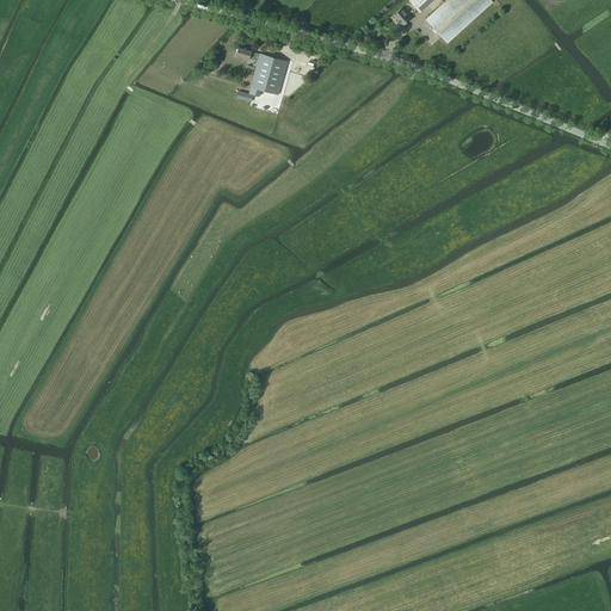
[(409,0),(409,1),(419,11),(430,0),(409,0)]
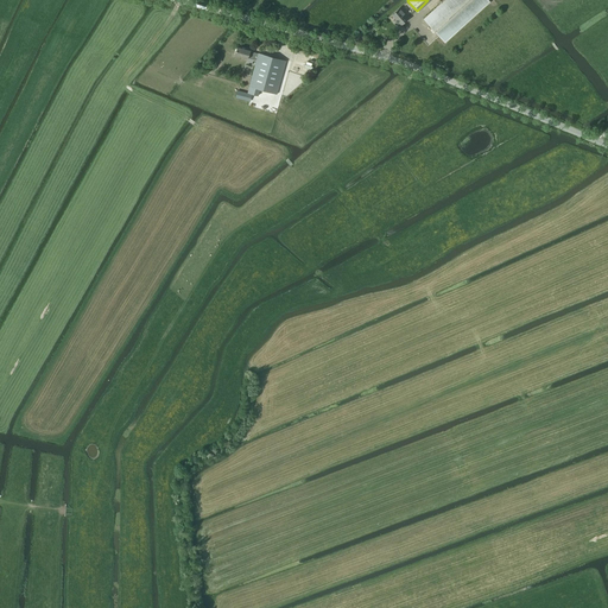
[(444,0),(423,19),(445,43),(491,2),(488,0),(444,0)]
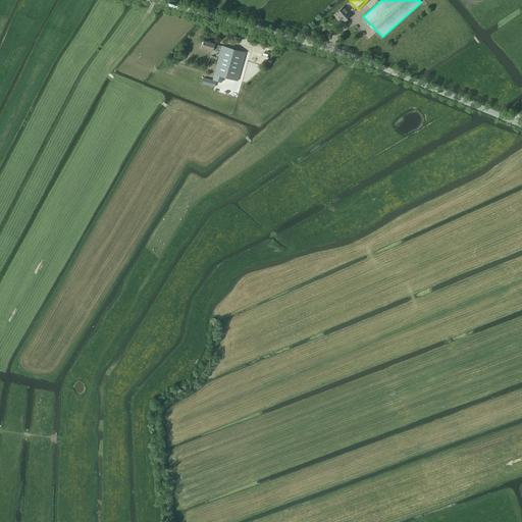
[(344,6),(336,13),(342,18),(341,19),(343,22),(351,15),(344,8),(345,7),(344,6)]
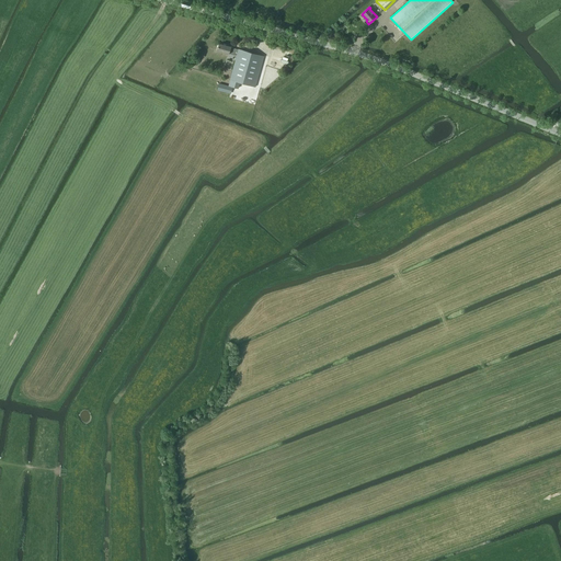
[(228,54),(237,56),(230,80),(255,87),(264,56),(238,49),(230,47),(219,44),(217,50),(228,54)]
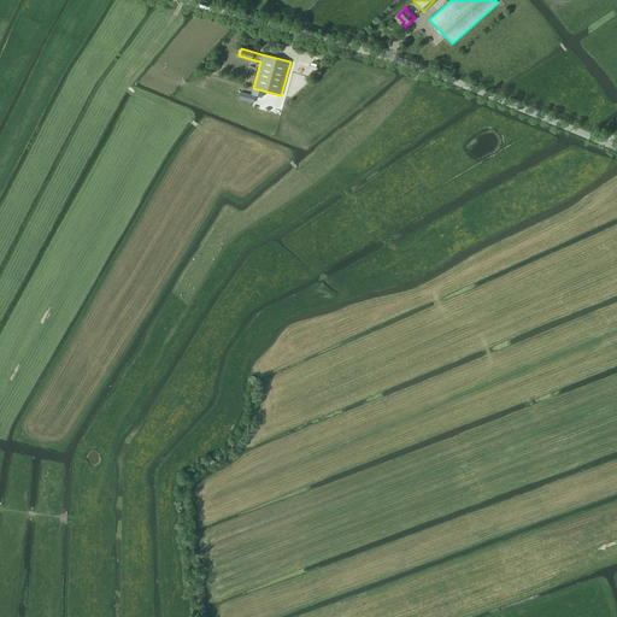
[(256,95),(241,92),(239,99),(253,104),(256,95)]
